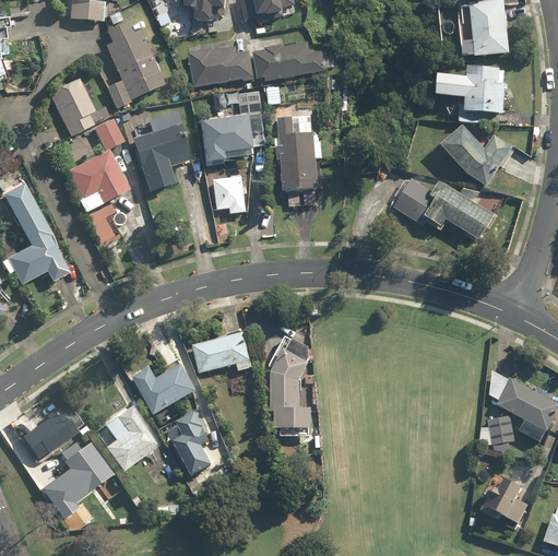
[(70,0),(69,19),(104,21),(106,1),(87,0),(70,0)]
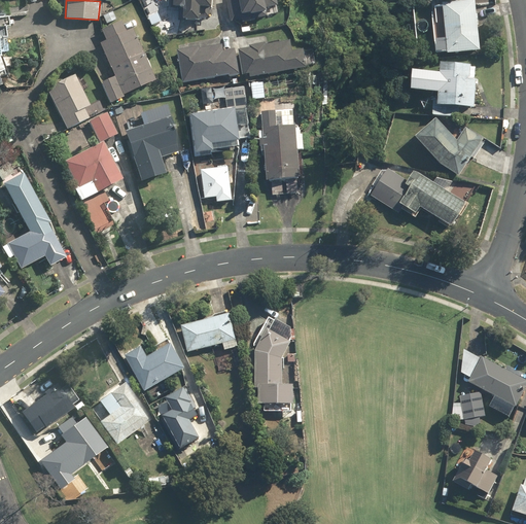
[(172,0),(172,6),(184,7),(183,20),(200,22),(201,7),(214,8),(214,0),(172,0)]
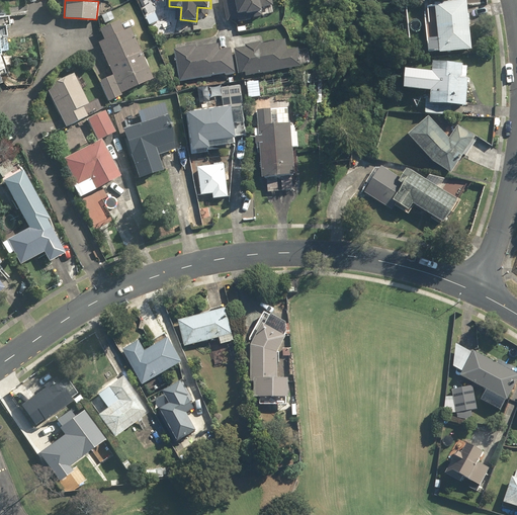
[(220,0),(224,20),(276,11),(274,0),(220,0)]
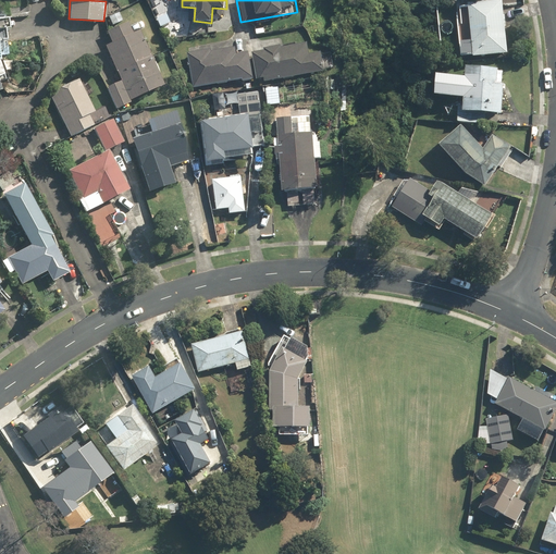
[(506,53),(502,1),(459,5),(464,54),(472,53),(472,57),(506,53)]
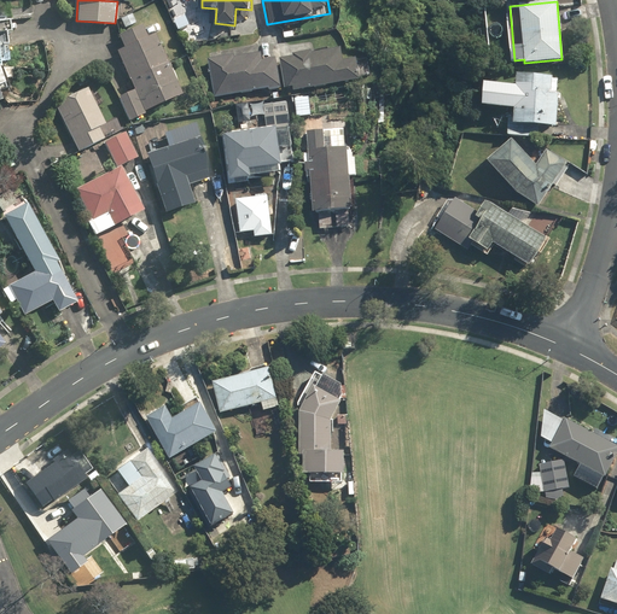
[(0,82),(4,81),(1,77),(13,75),(11,64),(1,65),(0,60),(0,44),(7,42),(6,31),(9,31),(6,13),(0,15),(0,82)]
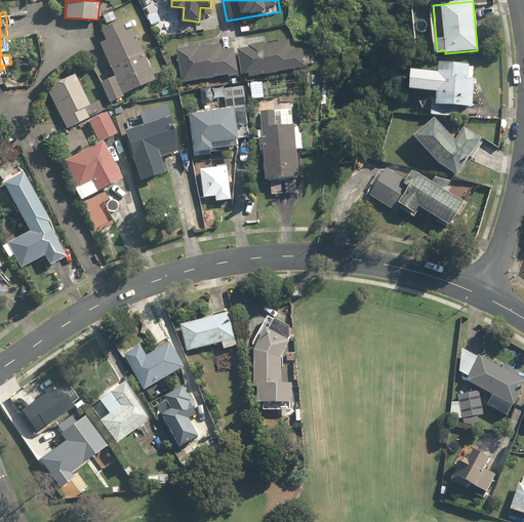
[(154,79),(130,29),(123,32),(118,21),(99,30),(105,40),(98,43),(113,75),(102,80),(111,101),(122,95),(122,94),(154,79)]
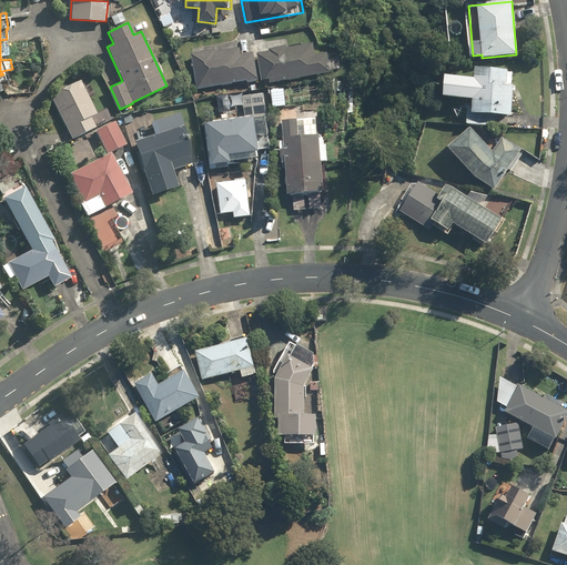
[(261,23),(241,22),(241,38),(261,39),(261,23)]
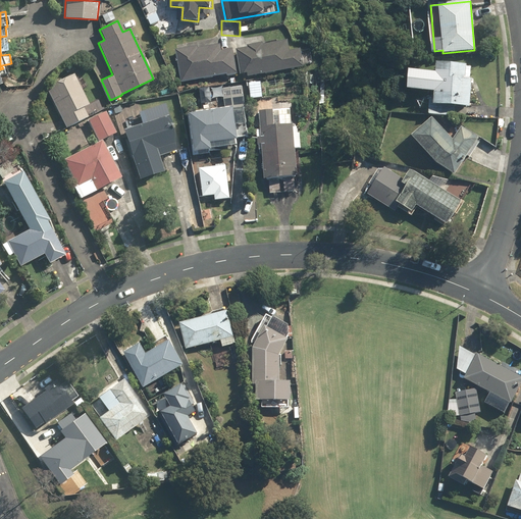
[(238,46),(242,75),(305,65),(302,48),(290,50),(288,40),(265,44),(265,41),(248,44),(248,45),(238,46)]
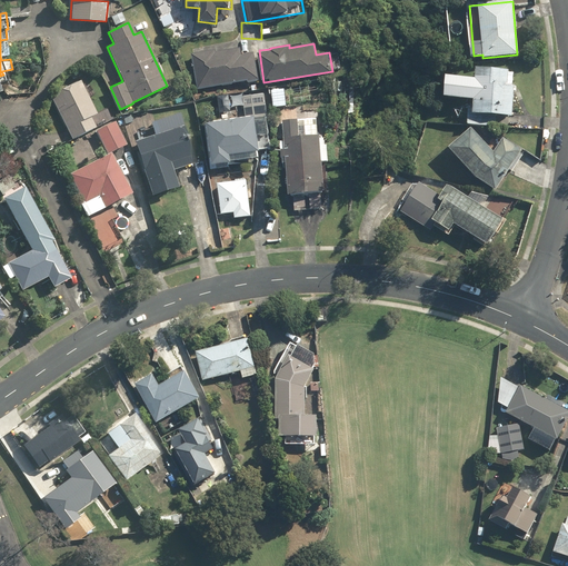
[(241,45),(192,53),(198,88),(258,78),(253,52),(242,53),(241,45)]
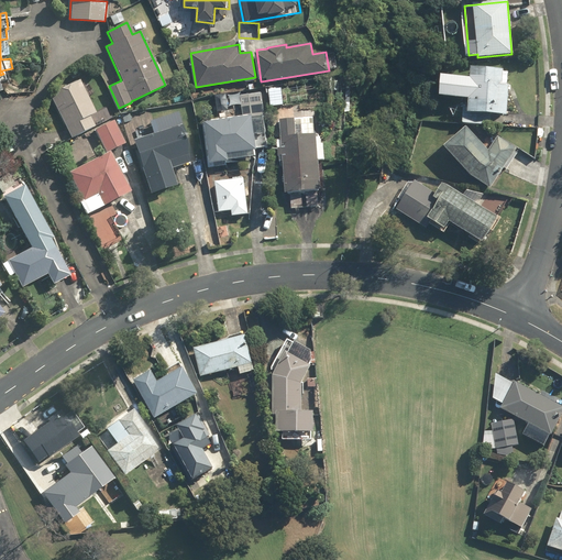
[(504,68),(471,66),(471,77),(439,76),(438,97),(463,98),(462,121),(491,122),(491,112),(507,113),(508,83),(503,81),(504,68)]
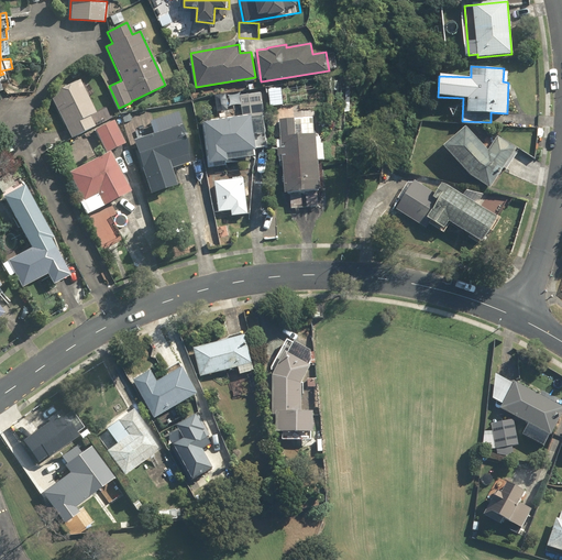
[(86,75),(51,92),(72,138),(96,125),(90,116),(96,112),(87,95),(94,91),(86,75)]
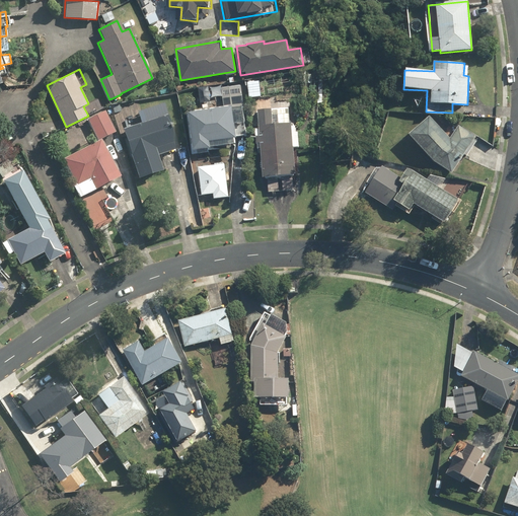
[(260,80),(247,81),(248,98),(262,97),(260,80)]
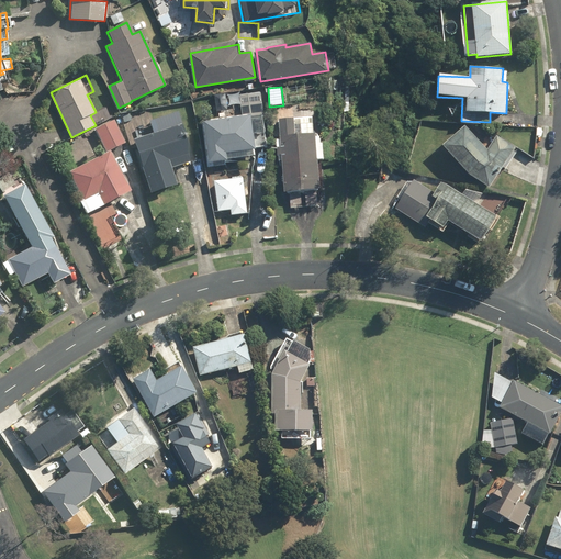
[(266,146),(261,89),(240,90),(242,114),(205,118),(209,165),(227,164),(227,158),(255,156),(255,147),(266,146)]
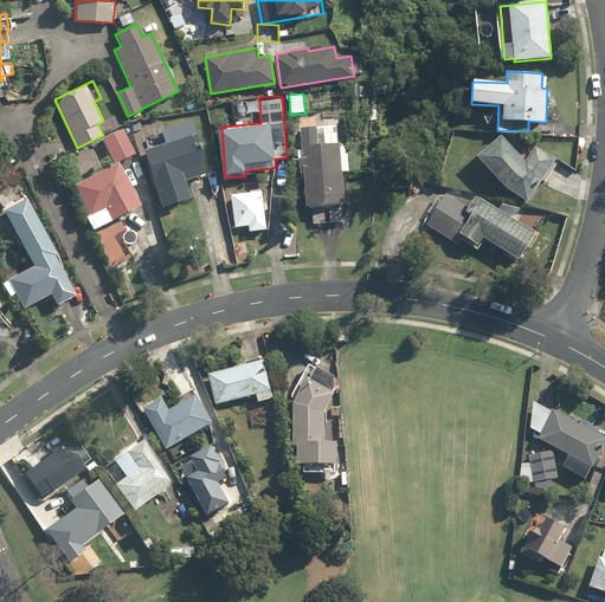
[(339,121),(302,123),(304,208),(313,207),(314,221),(345,220),(343,173),(352,173),(351,144),(339,146),(339,121)]
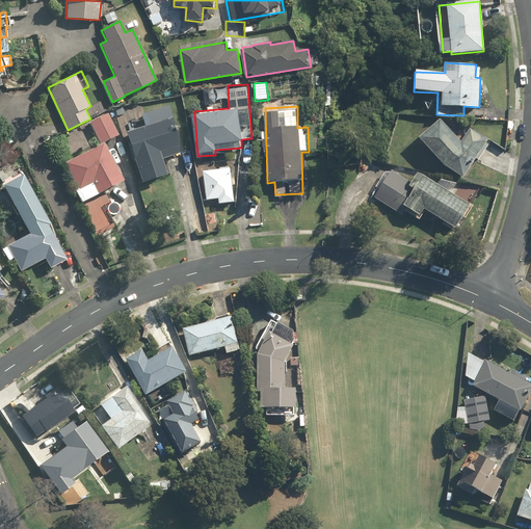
[(148,125),(125,131),(139,184),(163,177),(159,161),(180,156),(167,110),(145,115),(148,125)]
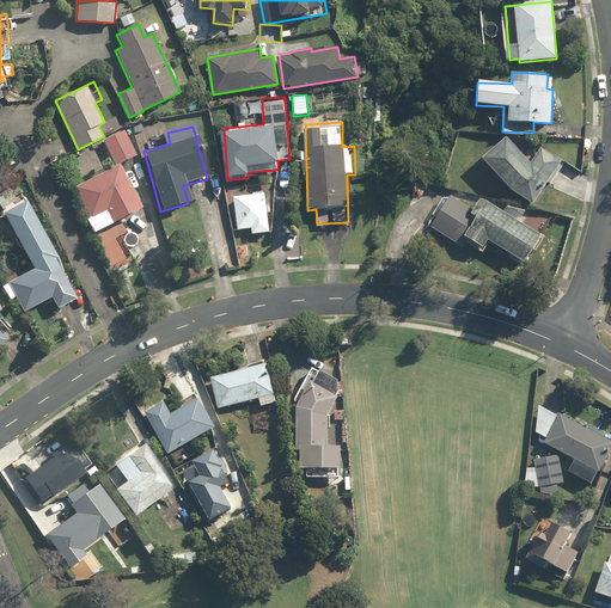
[(124,129),(103,139),(114,164),(135,154),(124,129)]
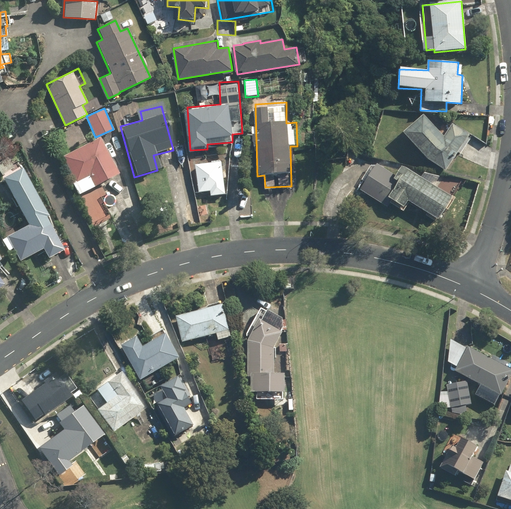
[(445,170),(470,132),(455,122),(445,136),(423,114),(404,133),(430,160),(445,170)]
